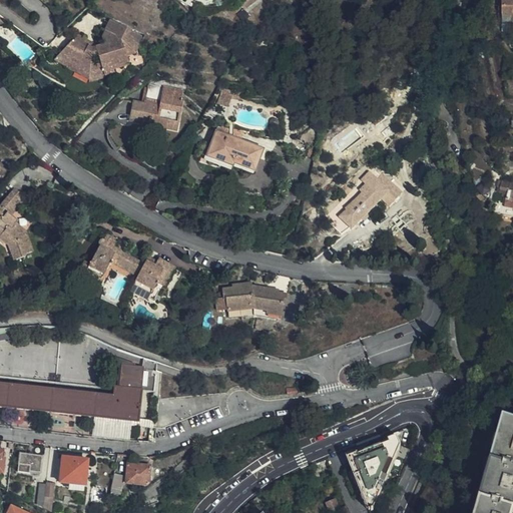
[(512,0),(503,0),(504,26),(512,26),(512,30),(512,29),(512,0)]
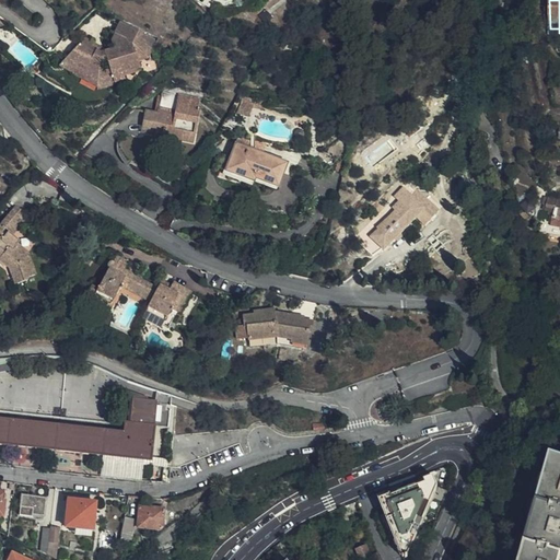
[(78,45),(65,60),(83,71),(82,76),(96,83),(96,89),(96,92),(114,86),(114,84),(123,81),(121,74),(139,69),(136,58),(144,55),(148,47),(153,49),(156,41),(121,23),(112,42),(115,50),(100,54),(90,48),(93,44),(84,39),(81,46),(78,45)]
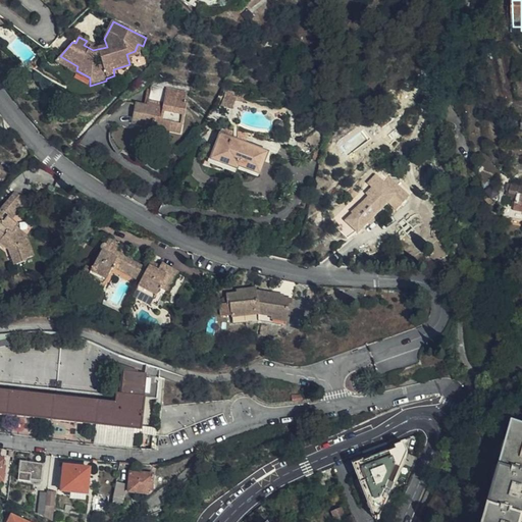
[(77,66),(60,56),(55,62),(67,69),(66,71),(90,83),(90,77),(76,70),(77,66)]
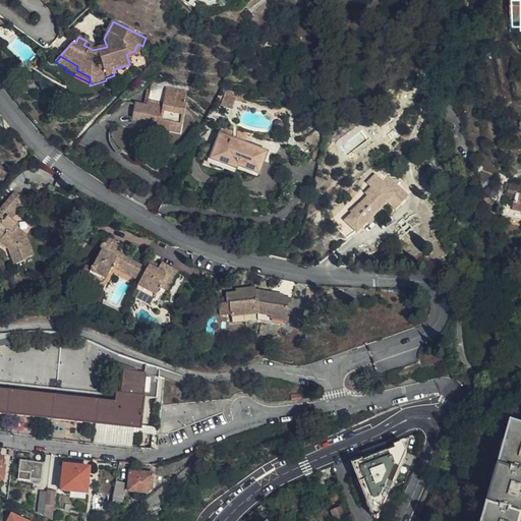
[(136,104),(134,111),(131,121),(154,127),(155,120),(167,123),(165,129),(176,133),(184,103),(182,102),(184,95),(166,90),(163,104),(147,100),(145,106),(136,104)]
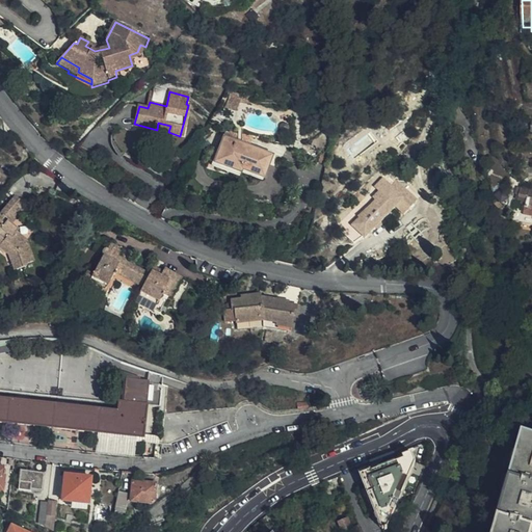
[(386,124),(392,131),(400,125),(394,117),(393,118),(389,113),(386,116),(389,122),(386,124)]
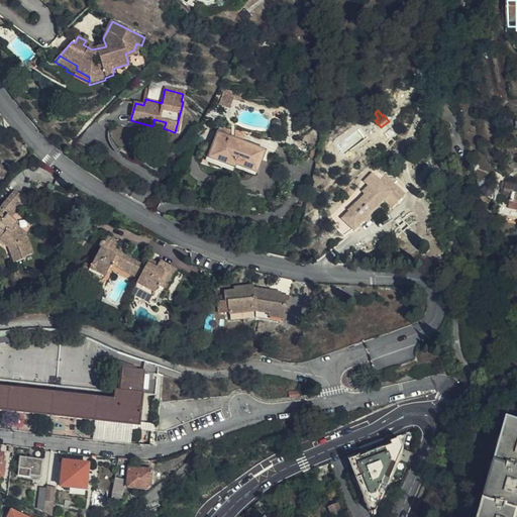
[(153,119),(152,126),(164,128),(166,122),(153,119)]
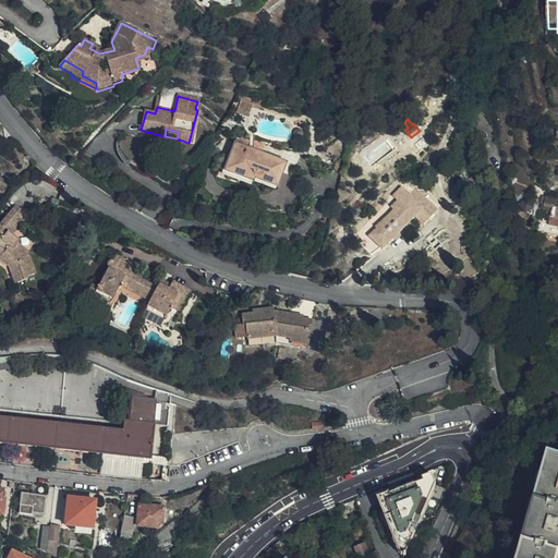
[(279,184),(288,160),(249,147),(247,149),(233,145),(225,169),(256,180),(258,177),(279,184)]
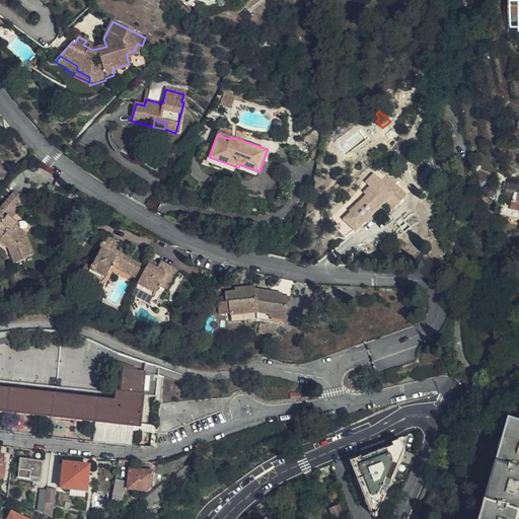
[(390,191),(395,187),(387,178),(382,183),(390,191)]
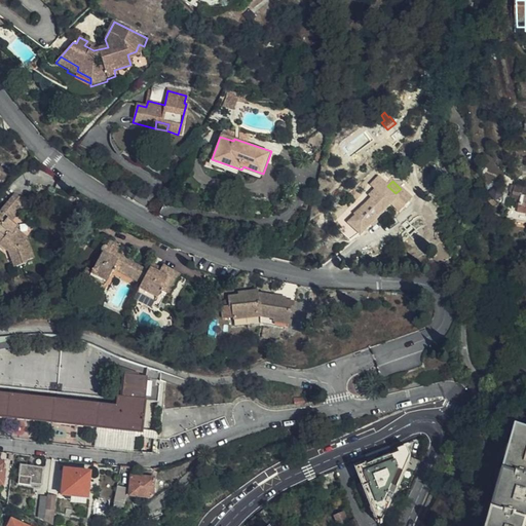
[(5,205),(16,216),(27,203),(15,194),(5,205)]
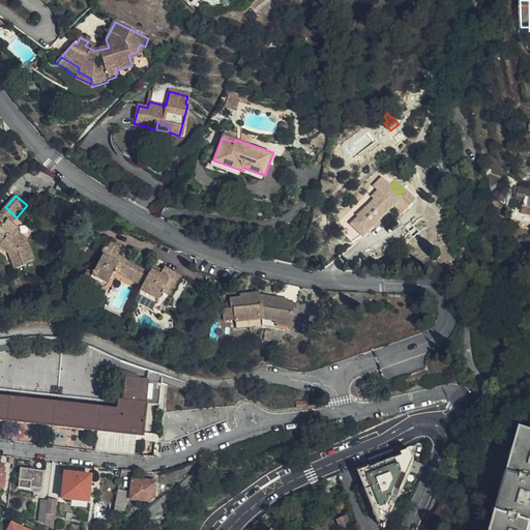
[(11,224),(17,217),(5,207),(0,213),(0,243),(0,244),(0,247),(8,256),(13,271),(26,267),(25,264),(33,262),(26,240),(16,231),(18,229),(11,224)]
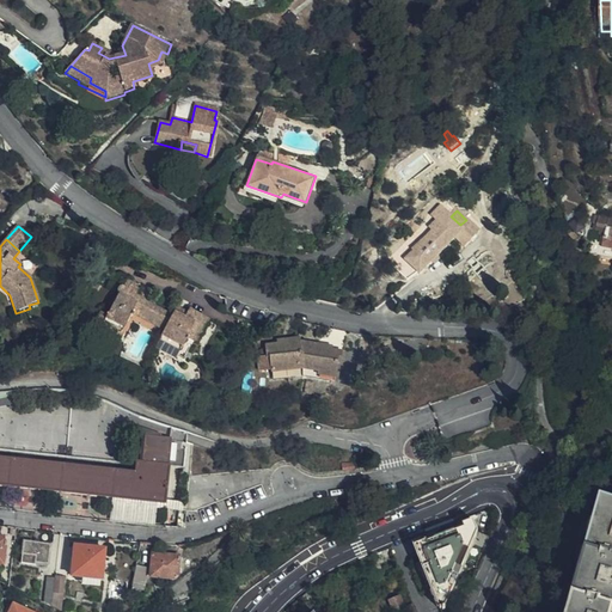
[(405,261),(396,269),(407,280),(417,273),(405,261)]
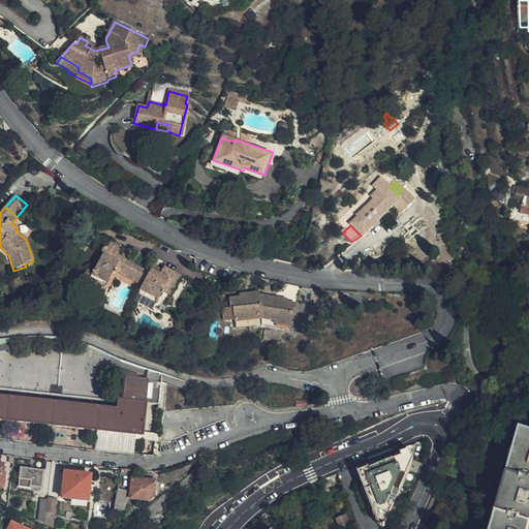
[(172,279),(175,281),(179,274),(165,267),(161,274),(152,269),(150,272),(118,256),(122,248),(113,244),(106,255),(102,253),(91,273),(107,282),(114,271),(143,285),(143,286),(141,292),(159,303),(170,281),(172,279)]
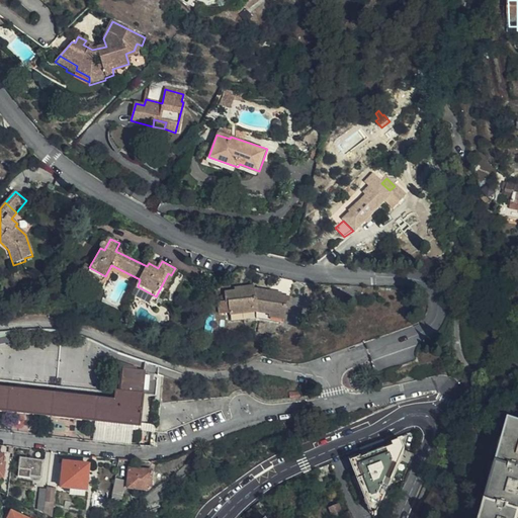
[(287,311),(288,298),(274,295),(274,292),(253,288),(253,285),(241,287),(241,289),(224,291),(224,301),(227,301),(229,322),(256,320),(282,325),(284,311),(287,311)]
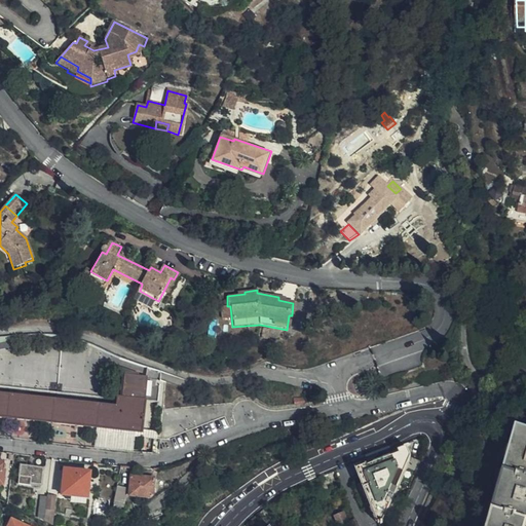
[(0,417),(140,434),(146,377),(137,375),(137,374),(107,362),(104,369),(121,377),(119,398),(116,398),(115,407),(0,392),(0,350),(12,347),(11,340),(0,342),(0,417)]
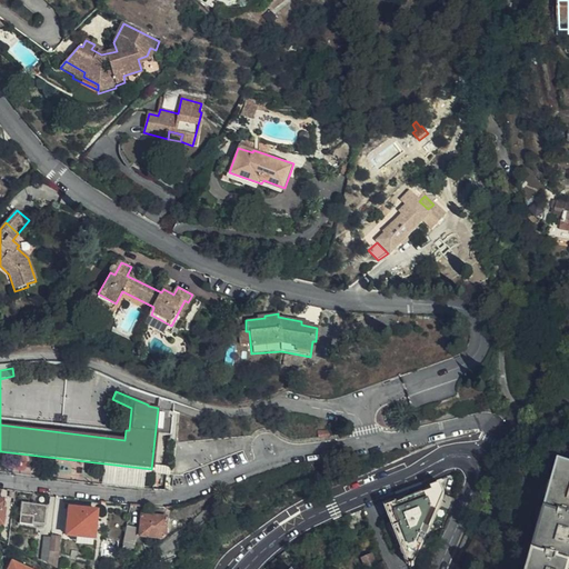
[(483,393),(483,402),(492,402),(492,393),(483,393)]
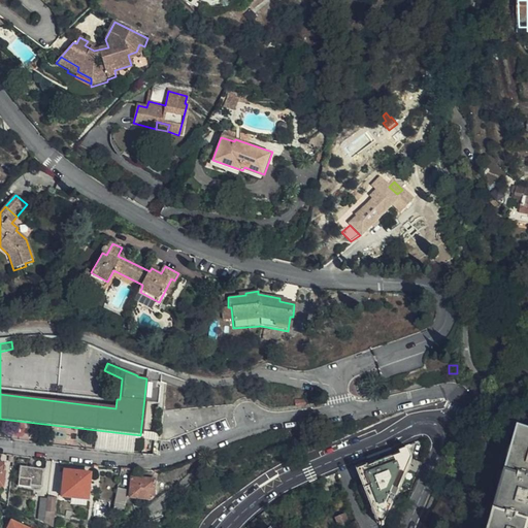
[(527,527),(527,432),(517,430),(492,527),(527,527)]
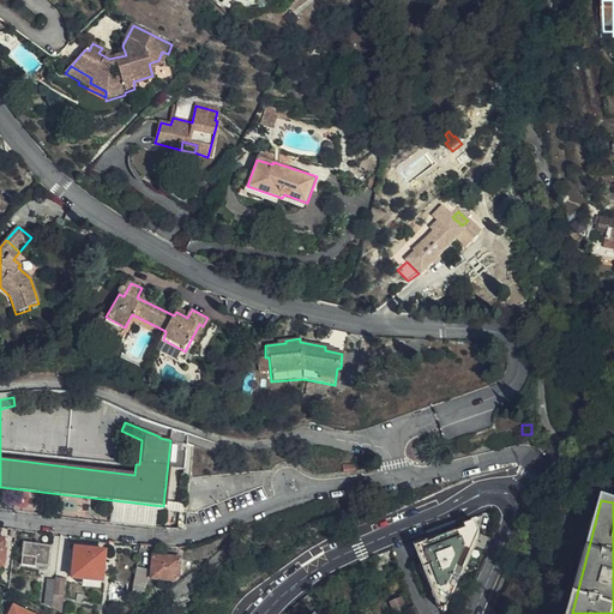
[(425,542),(422,536),(411,541),(413,542),(441,613),(447,613),(479,533),(475,521),(465,524),(465,527),(425,542)]
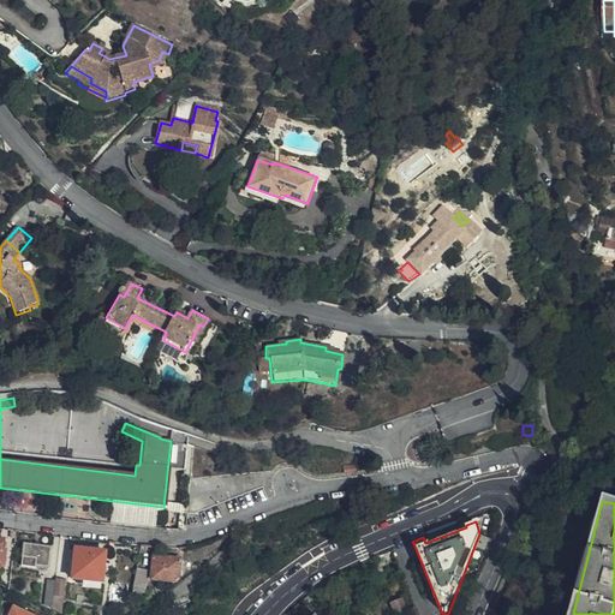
[(45,568),(47,548),(23,545),(19,567),(33,568),(34,566),(45,568)]
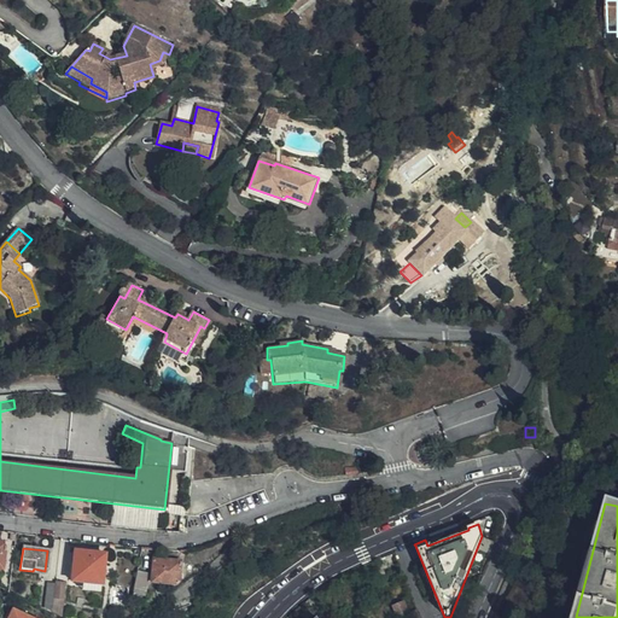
[(99,586),(103,555),(74,552),(70,582),(99,586)]
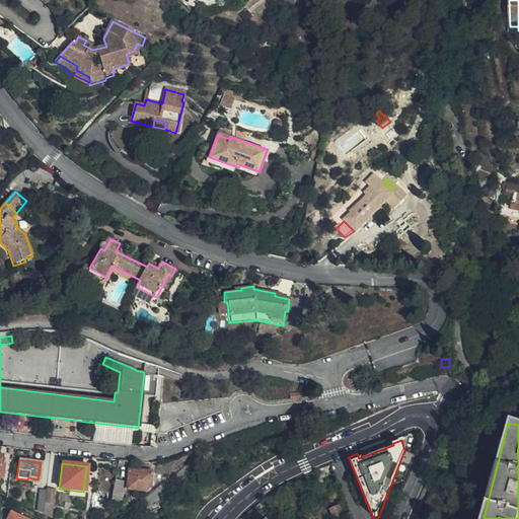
[(148,489),(149,472),(128,470),(126,489),(127,490),(144,491),(148,489)]
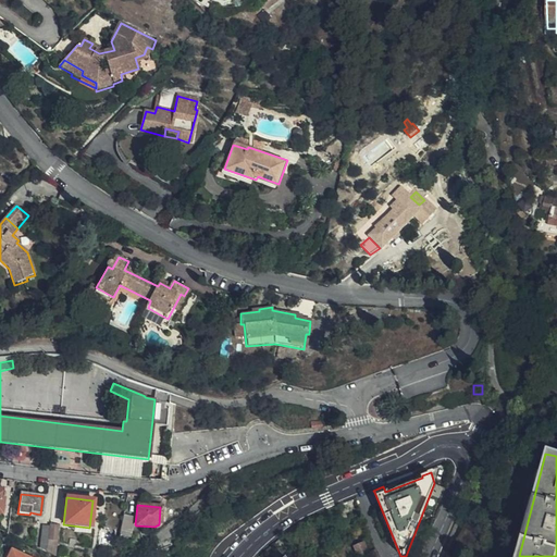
[(118,537),(127,540),(132,519),(122,517),(118,537)]
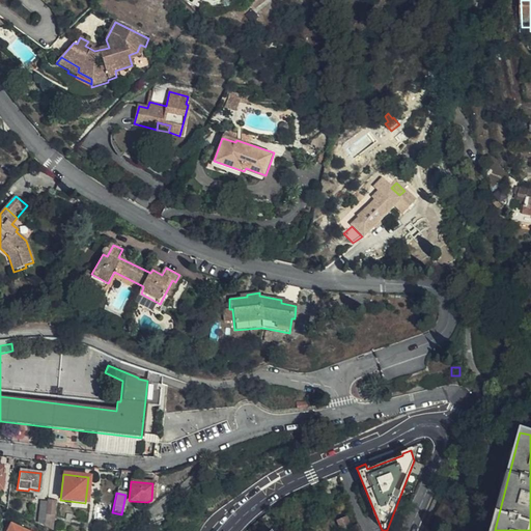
[(55,501),(47,500),(47,502),(44,527),(52,530),(55,501)]
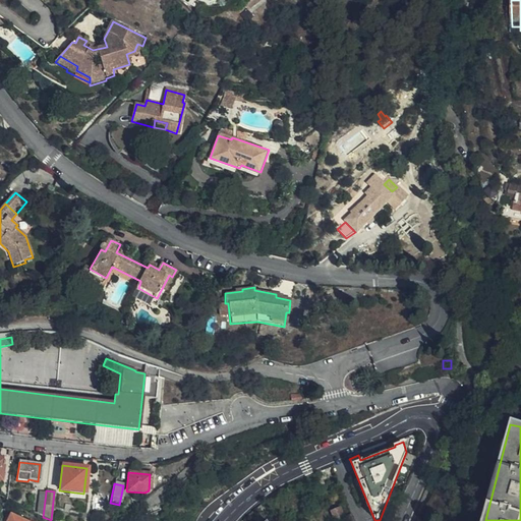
[(43,517),(46,493),(38,491),(35,513),(43,517)]
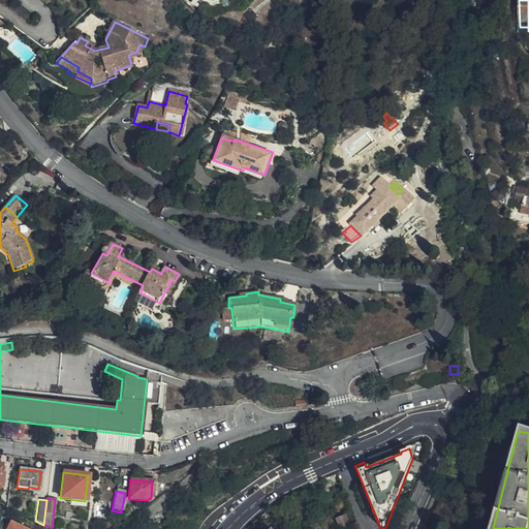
[(112,510),(111,517),(119,519),(120,519),(121,512),(112,510)]
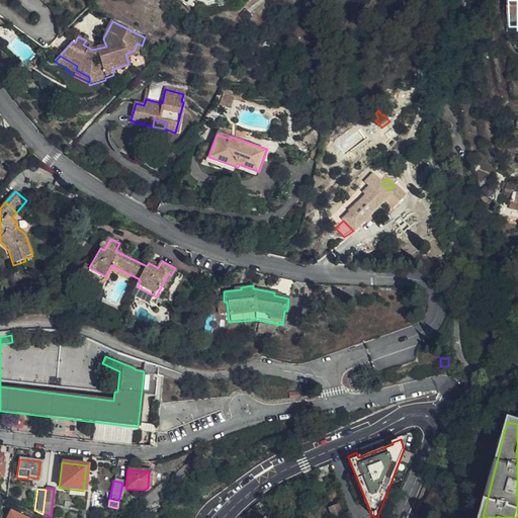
[(342,513),(338,503),(328,508),(332,517),(342,513)]
